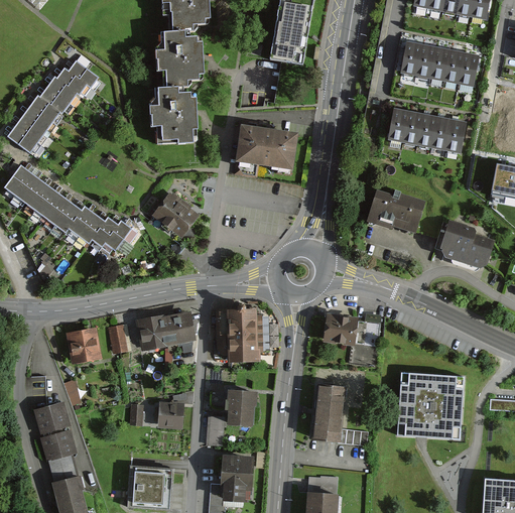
[(162,0),(164,14),(169,14),(170,31),(195,29),(195,24),(206,23),(206,17),(212,17),(210,0),(162,0)]
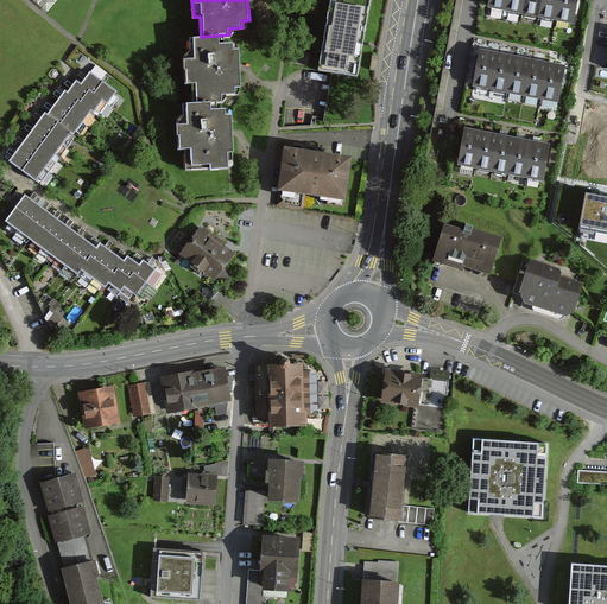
[(358,75),(371,0),(330,0),(318,69),(358,75)]
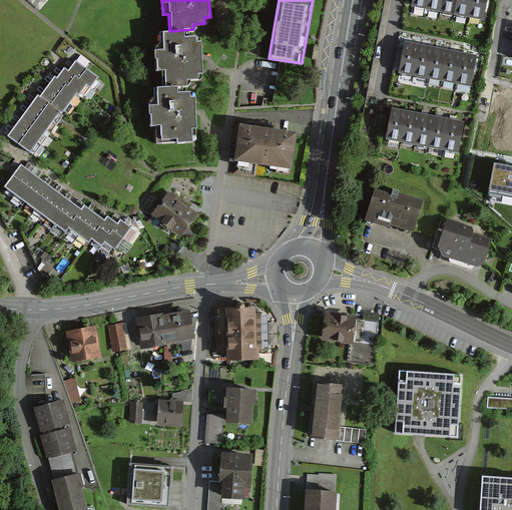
[(416,0),(415,6),(429,9),(431,0),(416,0)]
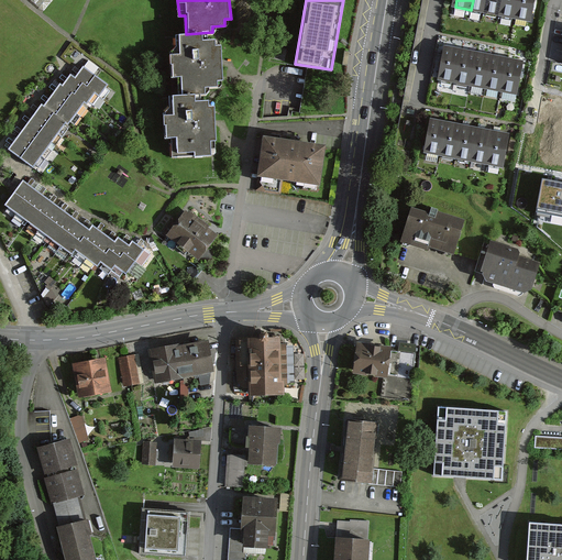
[(473,0),(471,10),(486,13),(488,0),(473,0)]
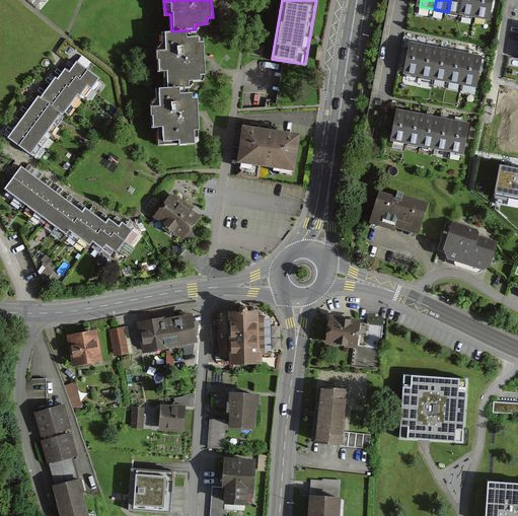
[(450,0),(448,12),(463,15),(466,0),(450,0)]
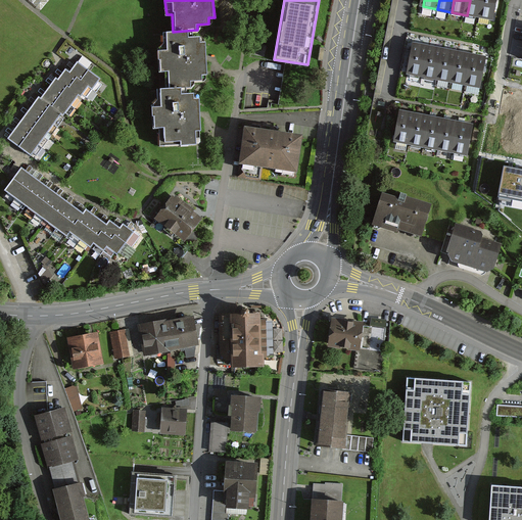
[(470,0),(467,15),(481,18),(484,0),(470,0)]
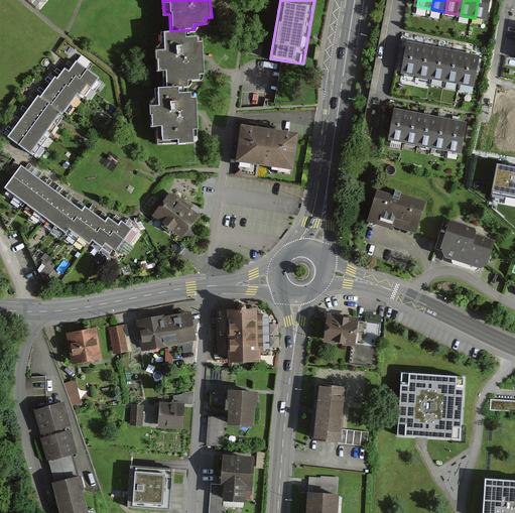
[(478,0),(475,18),(489,21),(493,0),(478,0)]
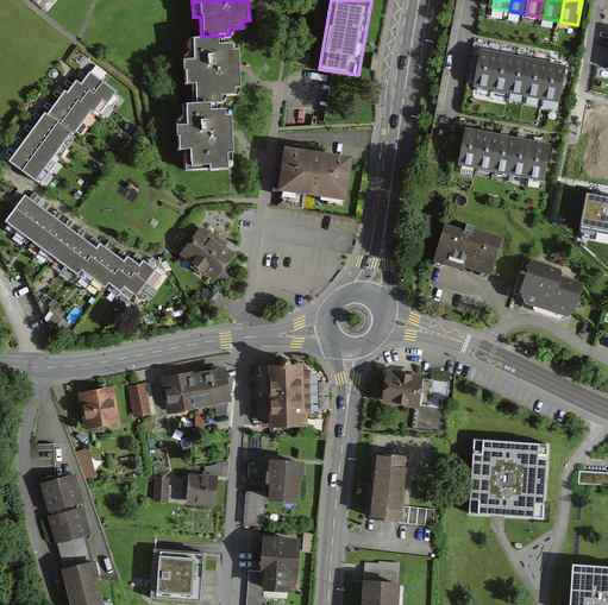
[(194,102),(224,102),(224,94),(237,93),(237,88),(242,87),(240,49),(236,49),(236,43),(226,43),(226,36),(201,37),(190,37),(190,49),(186,58),(186,83),(194,83),(194,102)]
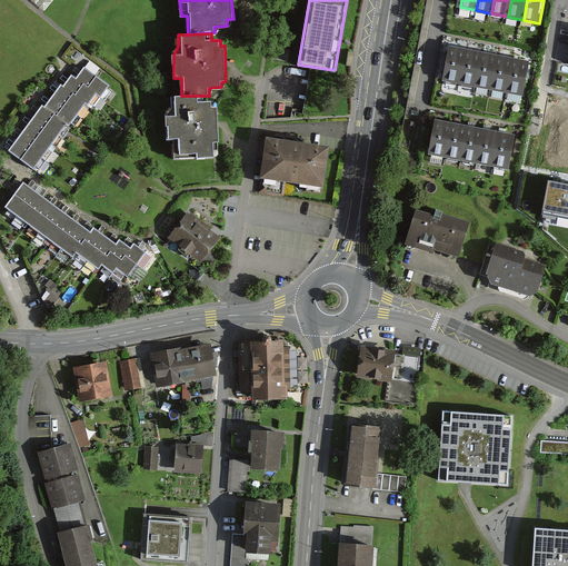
[(466,47),(449,43),(442,78),(459,81),(466,47)]
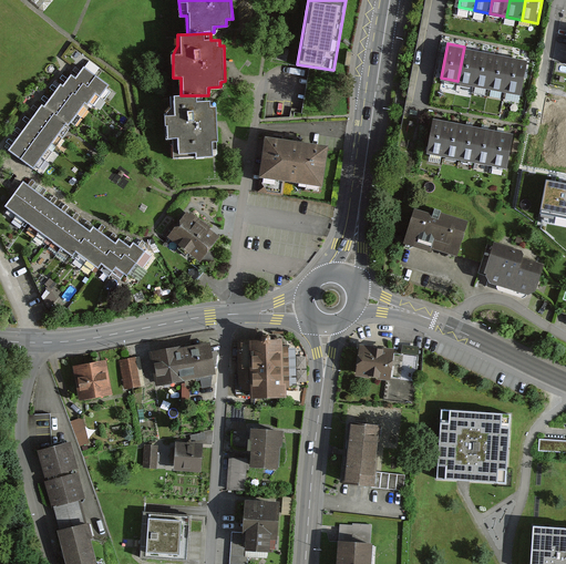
[(270,55),(286,58),(287,48),(273,44),(270,55)]
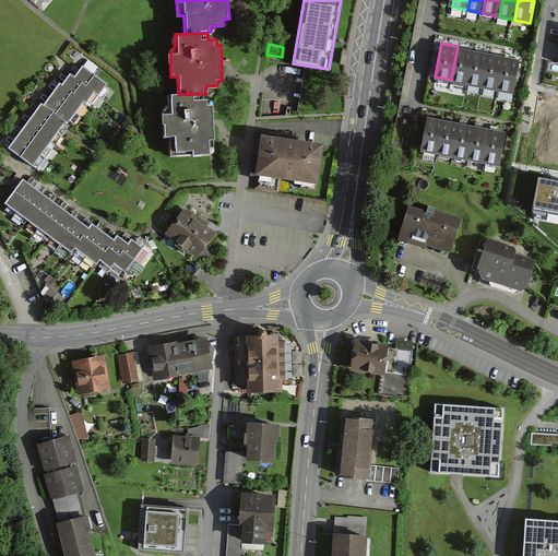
[(473,48),(458,46),(451,80),(466,83),(473,48)]
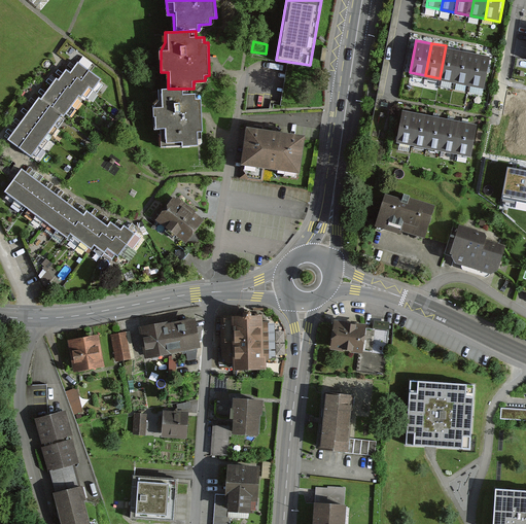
[(460,48),(446,45),(440,78),(454,80),(460,48)]
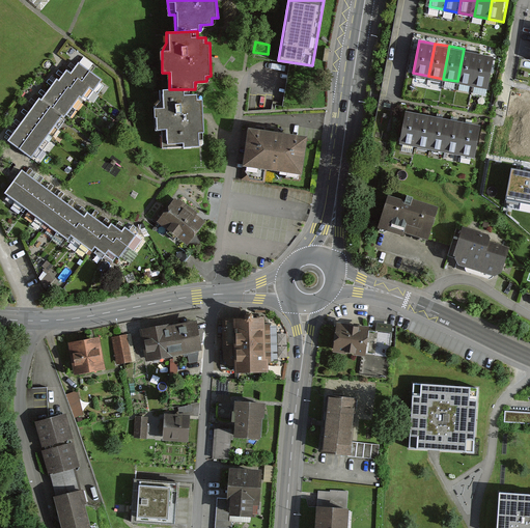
[(479,52),(464,49),(457,81),(473,84),(479,52)]
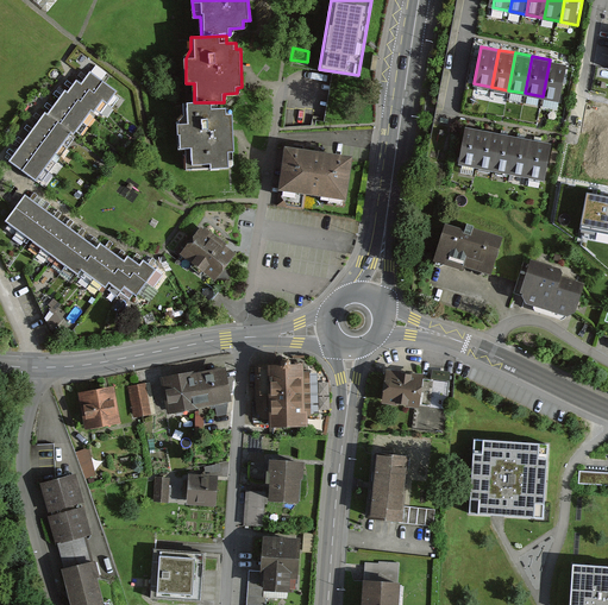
[(566,62),(550,60),(543,96),(559,100),(566,62)]
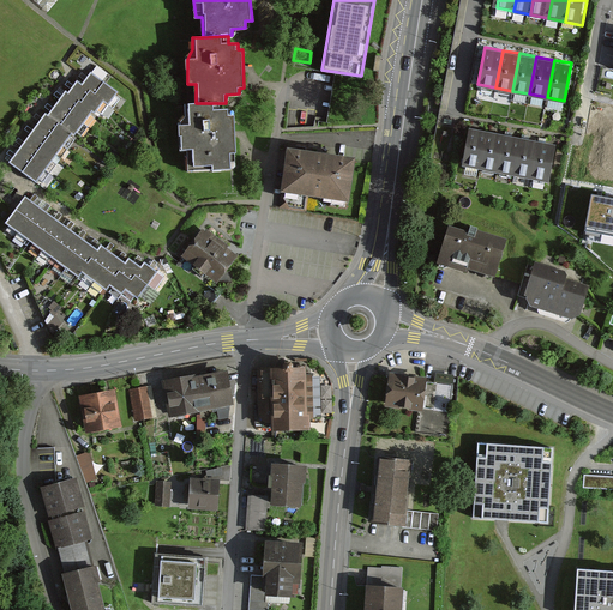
[(90,72),(82,84),(102,98),(107,102),(115,90),(90,72)]
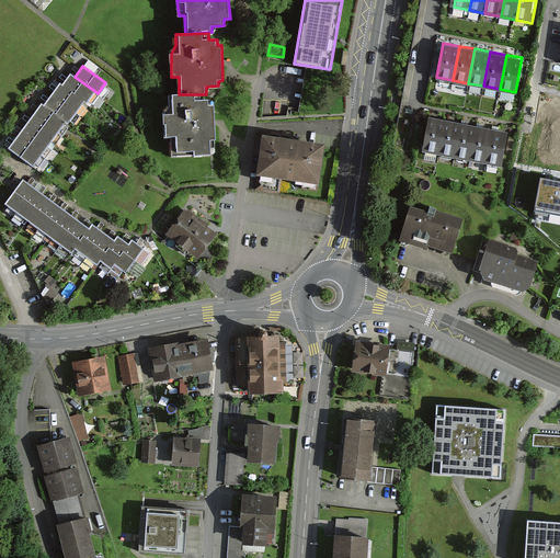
[(86,102),(93,90),(75,77),(70,73),(61,84),(82,100),(86,102)]
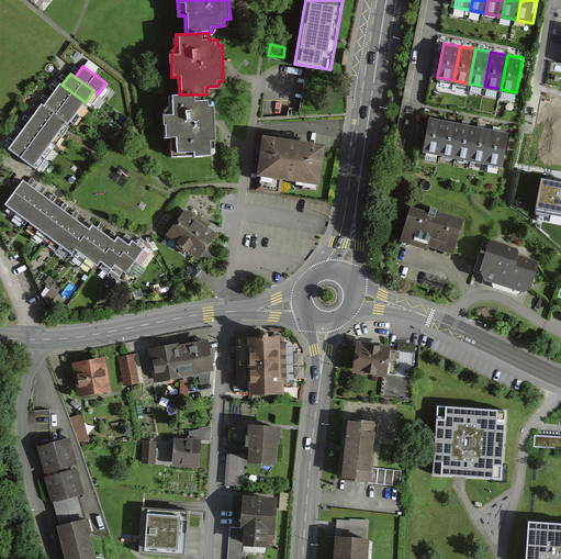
[(52,93),(75,110),(82,100),(62,85),(59,82),(52,93)]
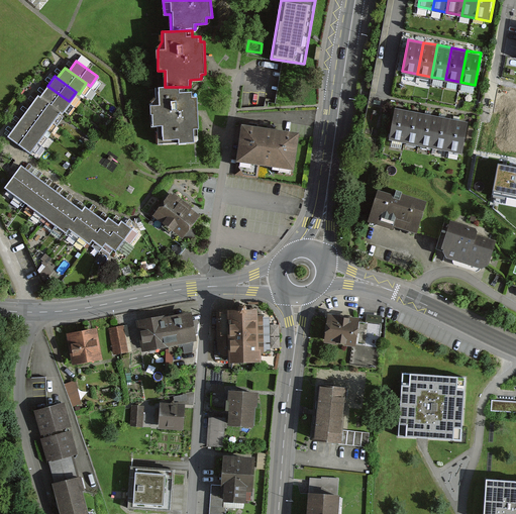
[(69,101),(47,86),(39,97),(60,110),(62,112),(69,101)]
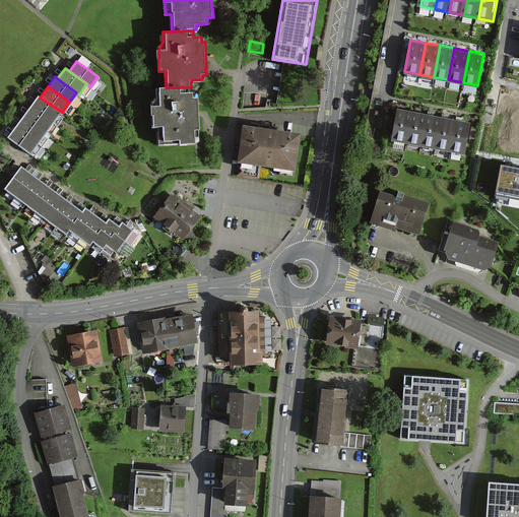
[(194,99),(193,94),(186,94),(186,88),(156,88),(156,99),(153,107),(154,128),(157,128),(158,144),(181,143),(181,145),(196,145),(196,137),(199,137),(199,131),(200,131),(199,99),(194,99)]
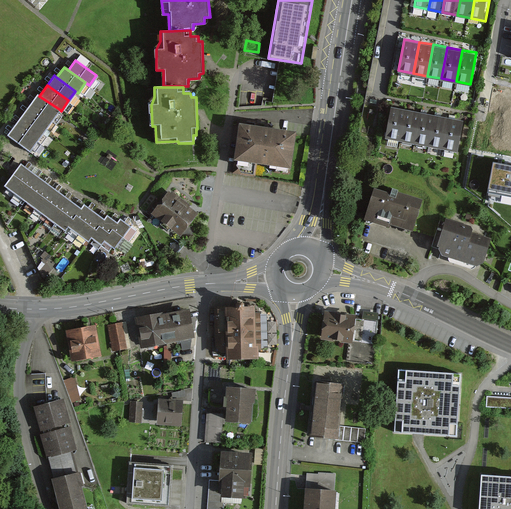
[(51,120),(59,109),(39,96),(36,93),(29,104),(51,120)]
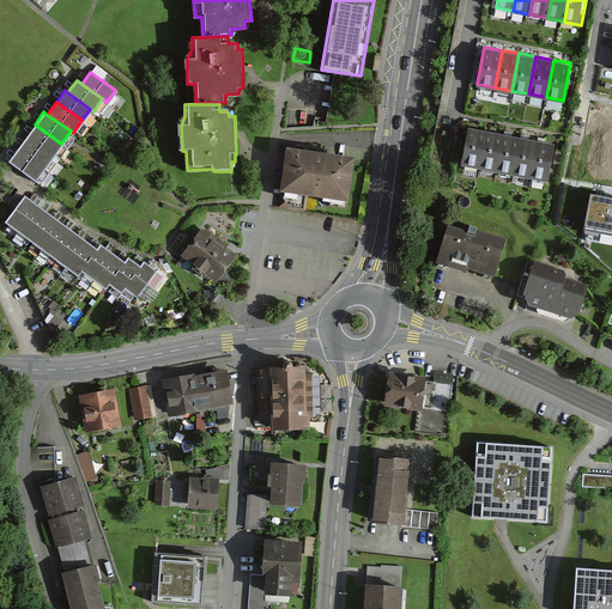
[(53,156),(61,144),(35,125),(25,136),(53,156)]
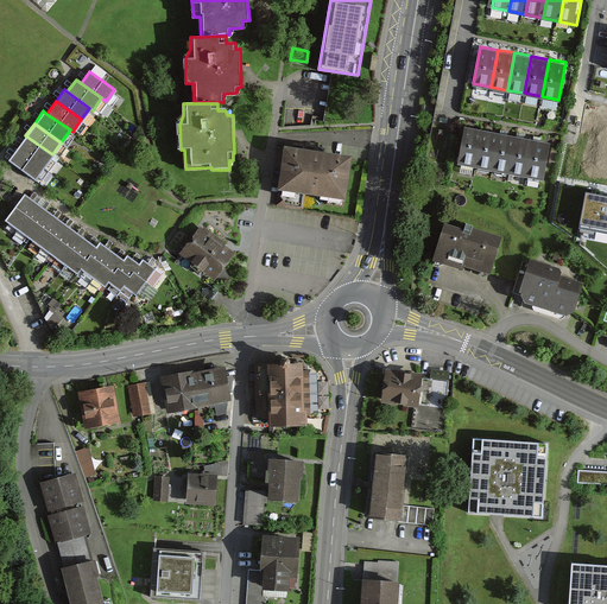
[(482,128),(466,125),(459,161),(475,165),(482,128)]
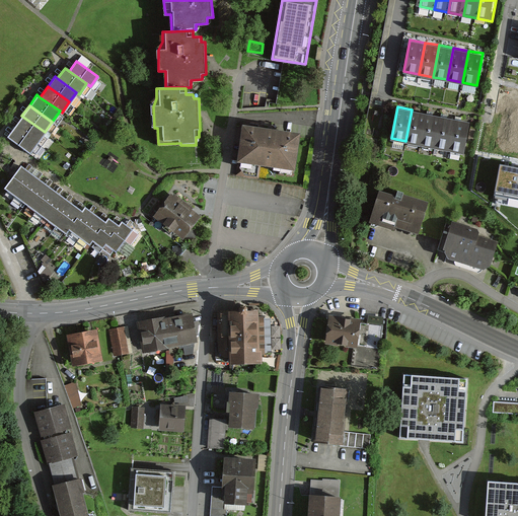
[(426,113),(412,109),(405,141),(420,144),(426,113)]
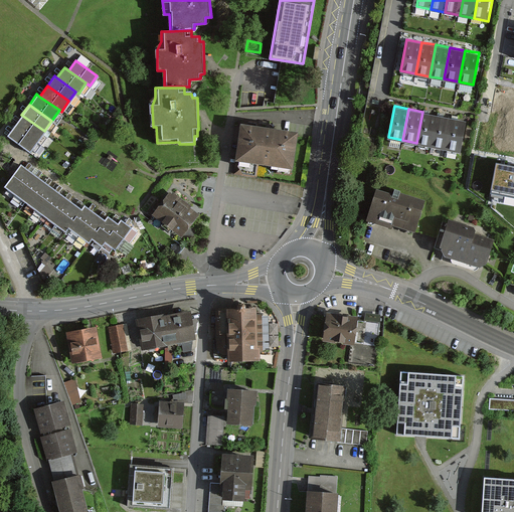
[(437,115),(422,112),(416,143),(431,146),(437,115)]
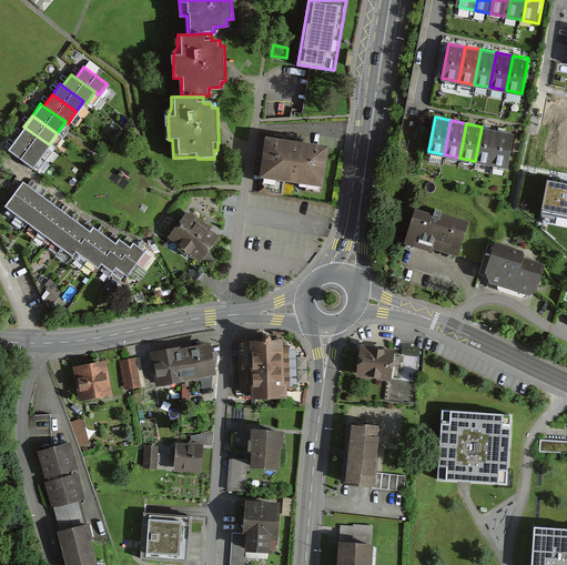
[(40,157),(49,144),(23,127),(16,139),(40,157)]
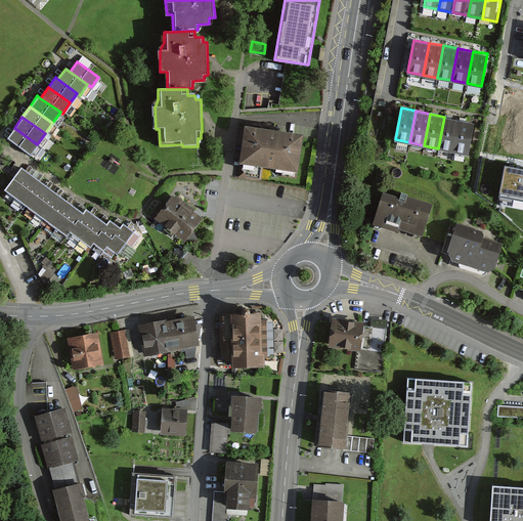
[(460,120),(444,117),(438,148),(453,150),(460,120)]
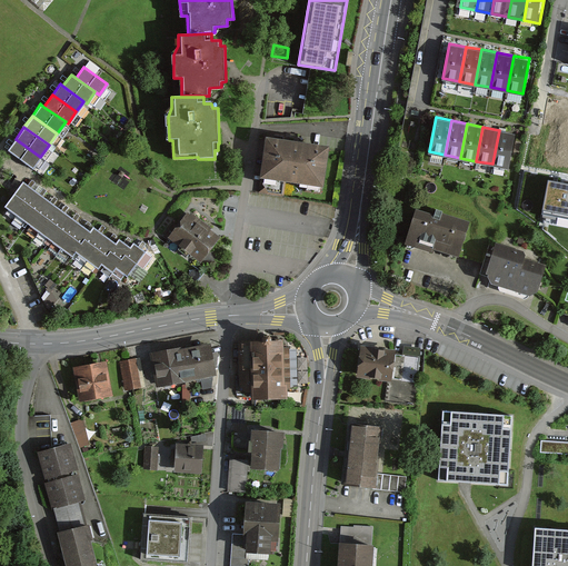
[(329,146),(285,139),(286,132),(265,130),(263,141),(266,141),(259,189),(282,192),(285,180),(322,186),(329,146)]
